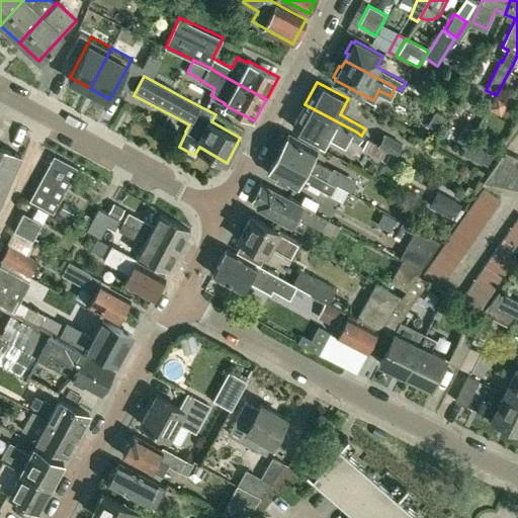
[(417,89),(413,86),(411,85),(408,83),(407,85),(403,92),(407,94),(412,97),(413,96),(415,92),(417,89)]
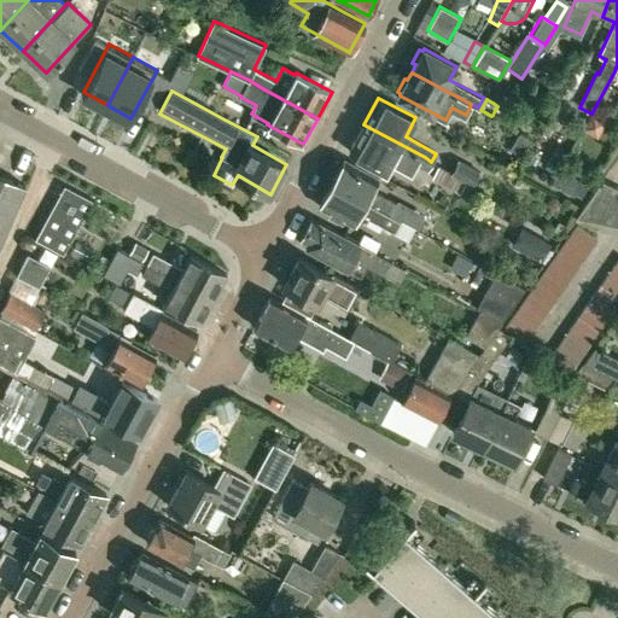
[(363,124),(349,151),(386,170),(396,152),(427,169),(431,162),(425,157),(363,124)]
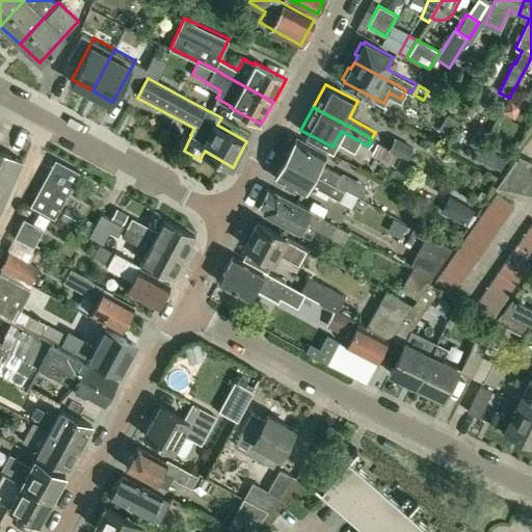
[(451,133),(459,118),(448,112),(440,127),(451,133)]
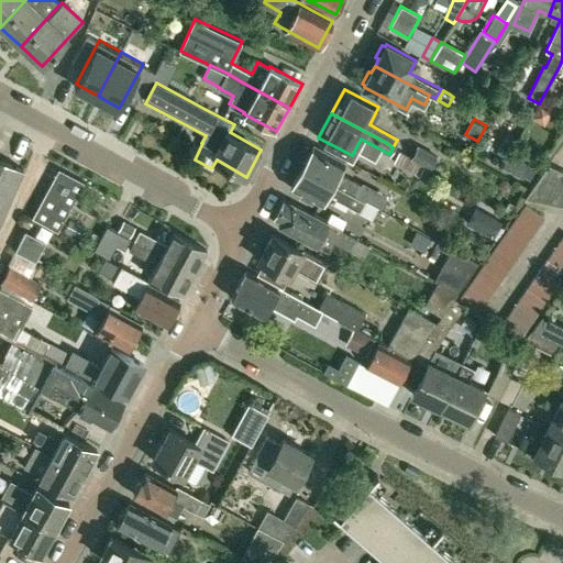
[(315,144),(302,166),(354,195),(360,184),(338,172),(343,161),(315,144)]
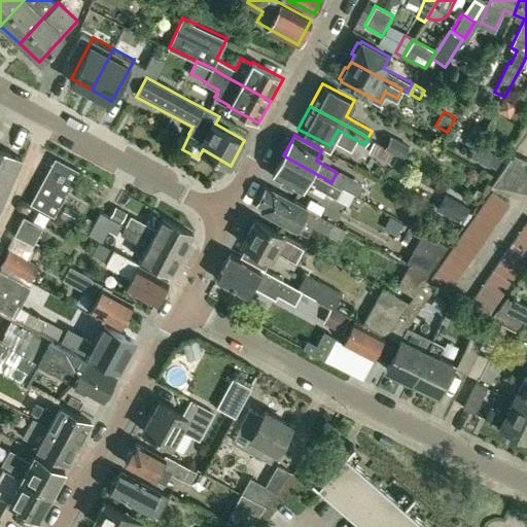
[(385,147),(385,148),(396,155),(402,160),(409,149),(391,138),(385,147)]
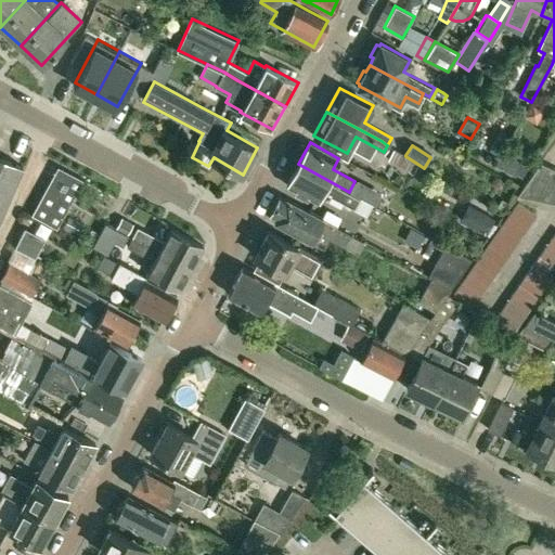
[(417,164),(405,156),(405,155),(404,155),(394,149),(388,158),(387,160),(388,160),(412,173),(413,173),(413,172),(413,171),(417,164)]
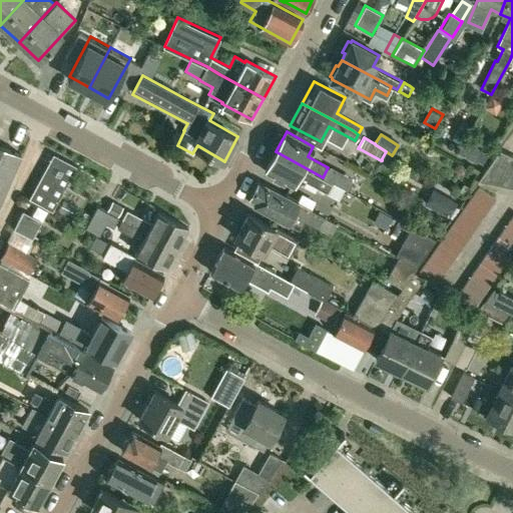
[(457,154),(467,160),(475,147),(465,141),(457,154)]
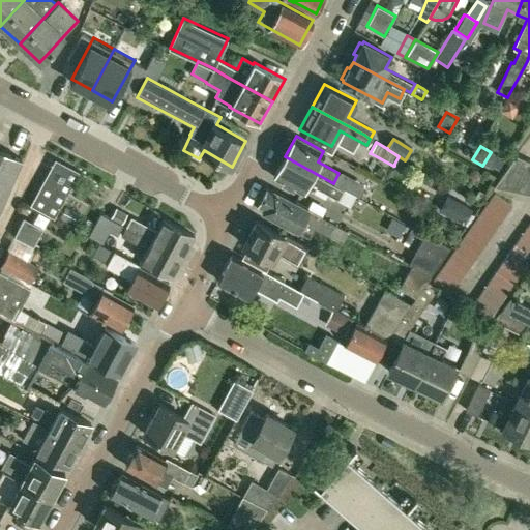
[(0,209),(22,159),(0,149),(0,209)]
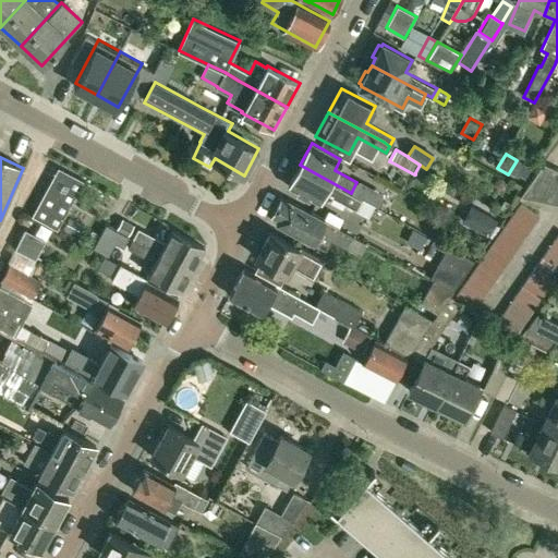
[(537,171),(530,182),(521,194),(557,202),(557,168),(544,161),(537,171)]
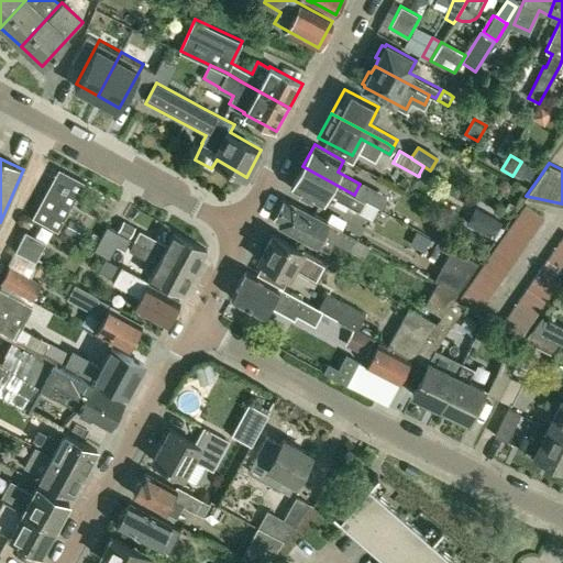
[(302,166),(290,187),(320,203),(327,192),(359,210),(364,199),(354,195),(302,166)]
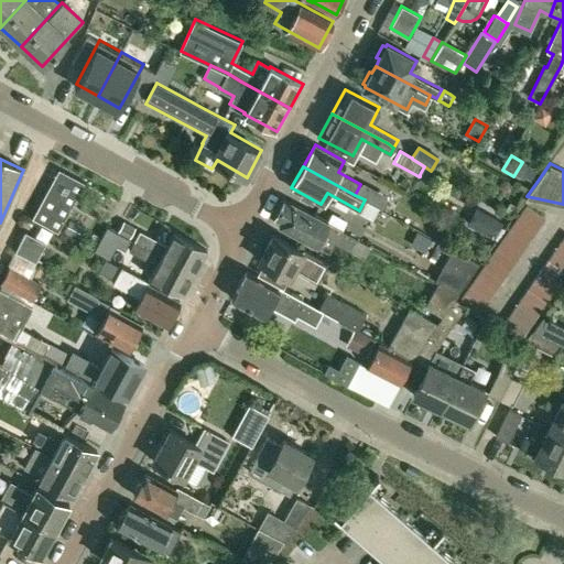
[(84,182),(58,169),(32,217),(57,231),(84,182)]
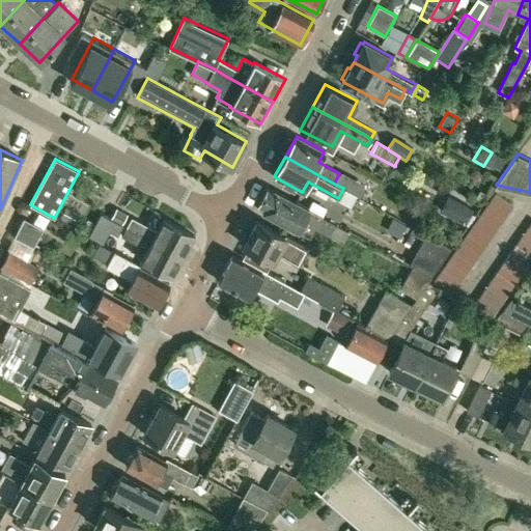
[(334,184),(343,188),(350,176),(340,171),(339,173),(334,184)]
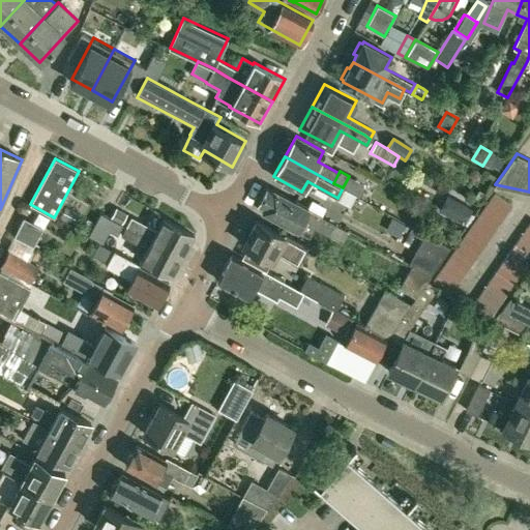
[(310,208),(292,199),(274,189),(273,190),(267,187),(259,204),(265,207),(262,211),(281,222),(297,231),(308,237),(315,227),(329,235),(330,235),(339,239),(340,237),(343,239),(347,231),(308,210),(310,208)]
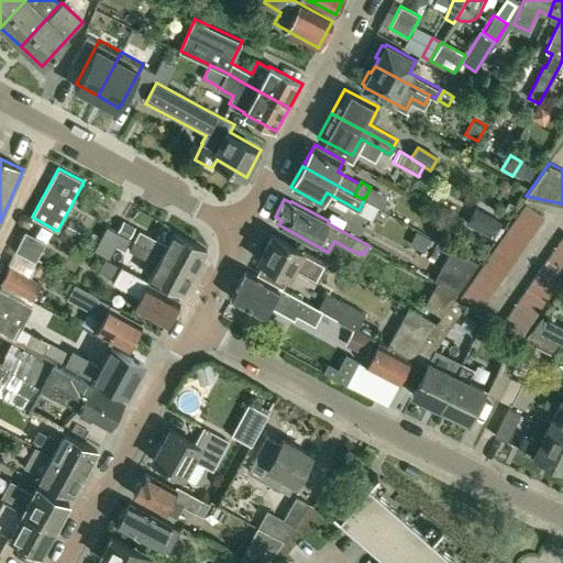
[(517,206),(509,201),(504,210),(511,214),(517,206)]
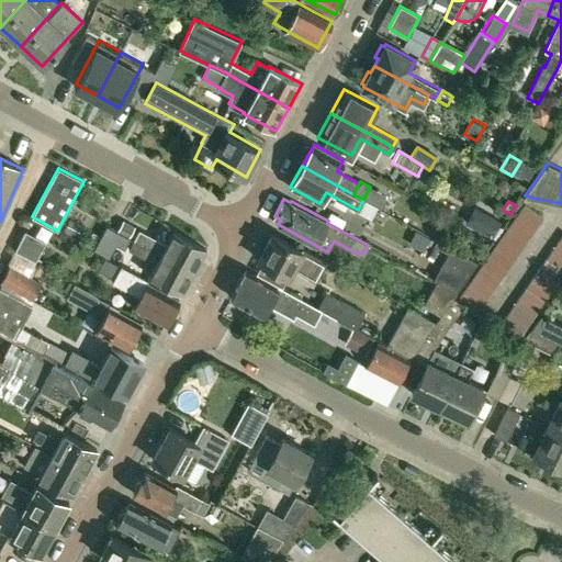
[(525,204),(518,214),(537,227),(543,217),(525,204)]
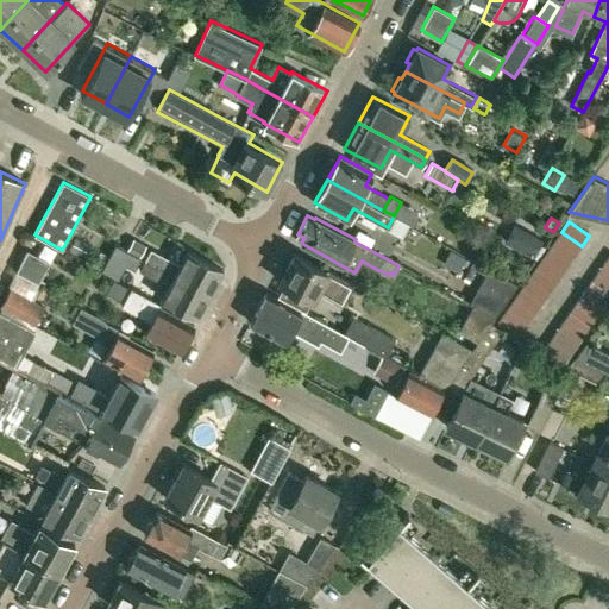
[(562,232),(553,243),(573,257),(582,246),(562,232)]
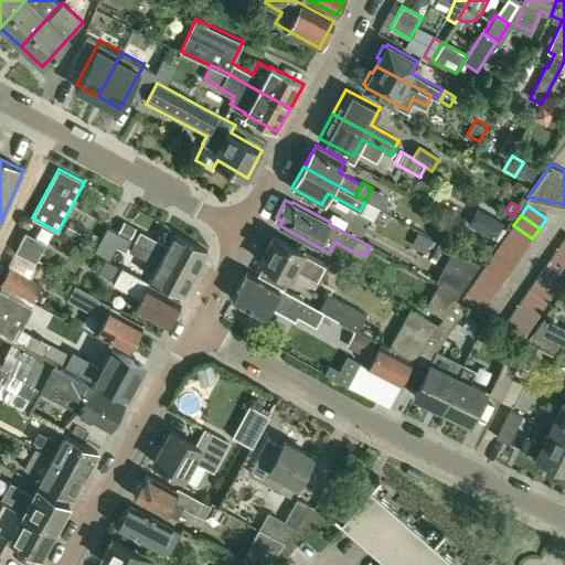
[(491,217),(482,234),(496,242),(504,225),(491,217)]
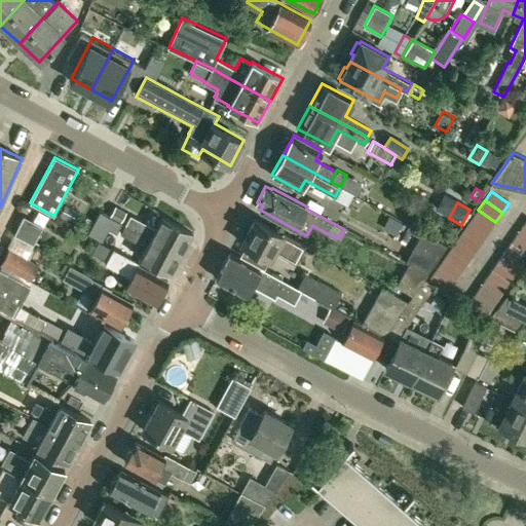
[(478,210),(472,219),(489,231),(495,222),(478,210)]
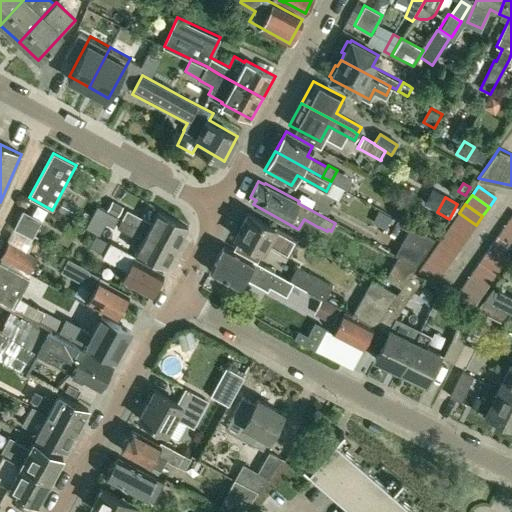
[(97,205),(91,215),(105,222),(113,226),(118,215),(107,210),(97,205)]
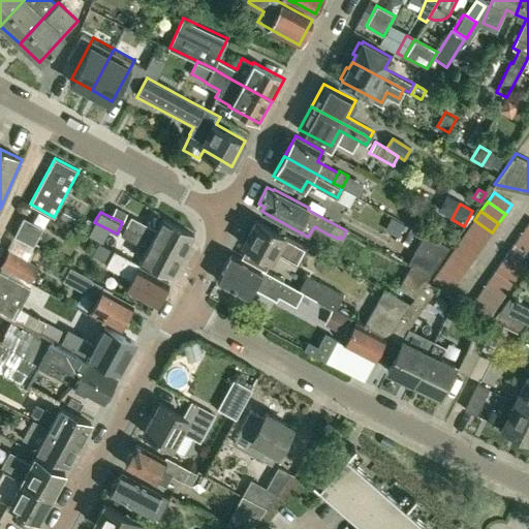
[(131,215),(126,225),(183,255),(194,235),(163,217),(157,229),(131,215)]
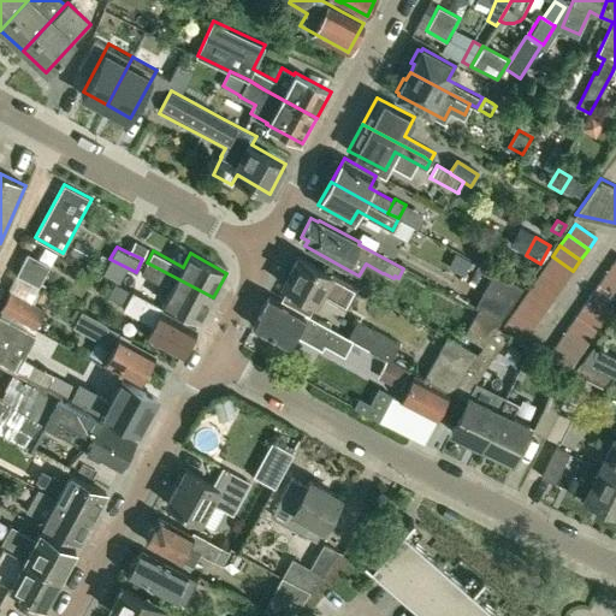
[(16,274),(39,288),(51,265),(28,253),(16,274)]
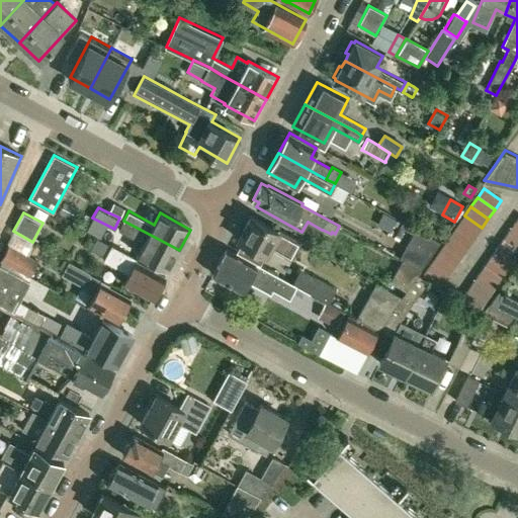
[(375,226),(387,232),(394,220),(382,213),(375,226)]
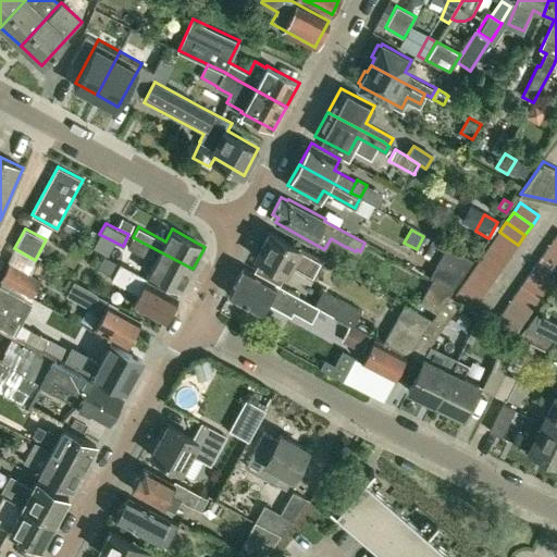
[(299,245),(298,247),(270,232),(256,257),(285,273),(291,264),(312,277),(323,258),(299,245)]
